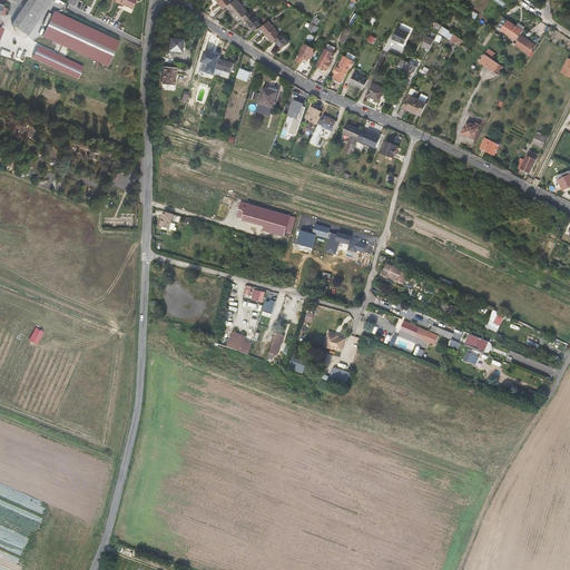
[(32,0),(17,26),(18,27),(33,0),(32,0)]
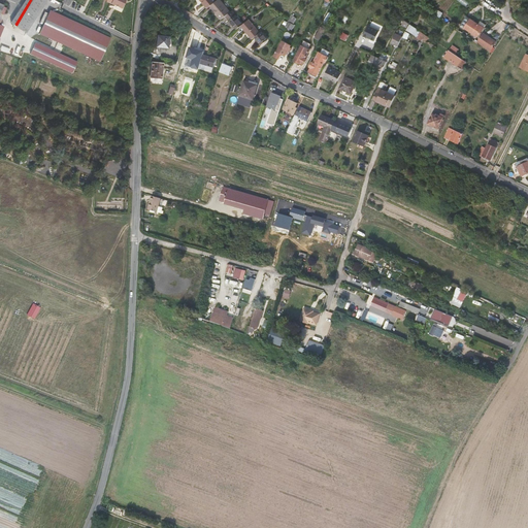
[(28,32),(47,0),(31,0),(17,25),(26,31),(28,32)]
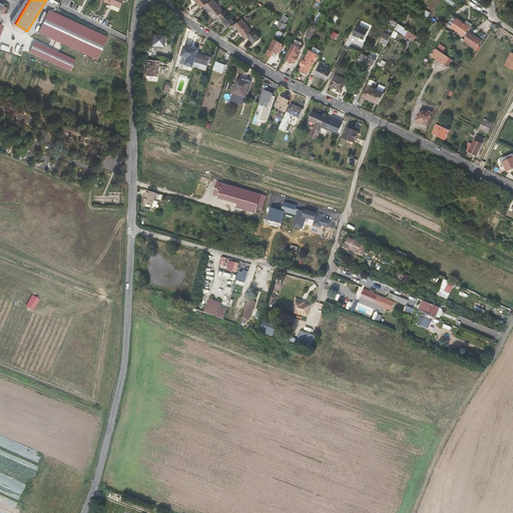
[(209,0),(203,5),(215,19),(219,16),(224,11),(213,0),(209,0)]
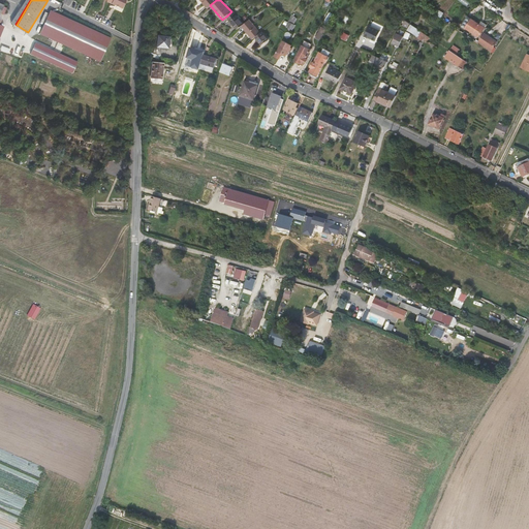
[(40,34),(101,61),(113,37),(51,10),(40,34)]
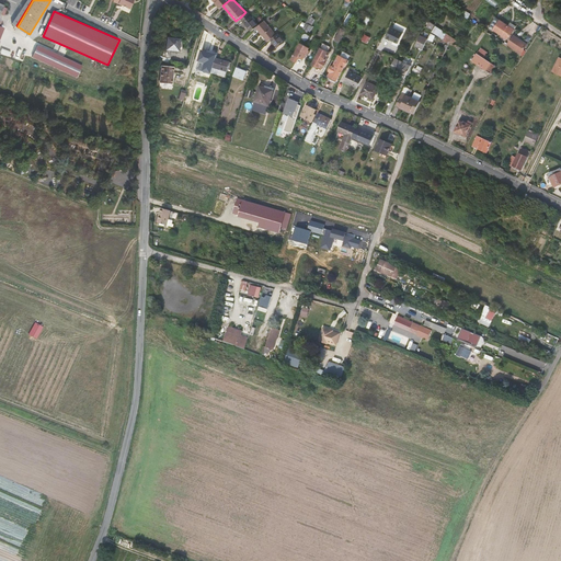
[(252,31),(256,27),(259,25),(248,11),(245,12),(240,18),(252,31)]
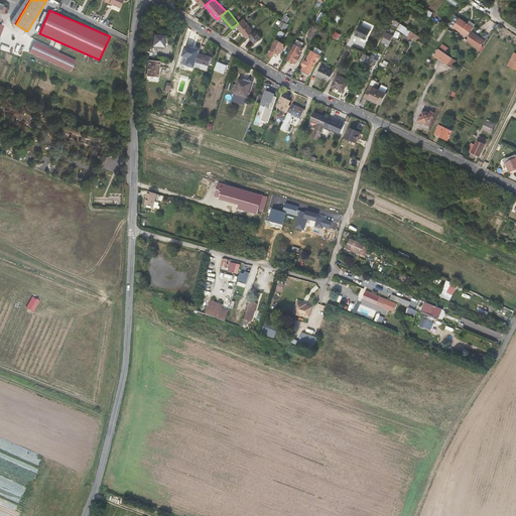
[(321,21),(327,14),(321,11),(317,19),(321,21)]
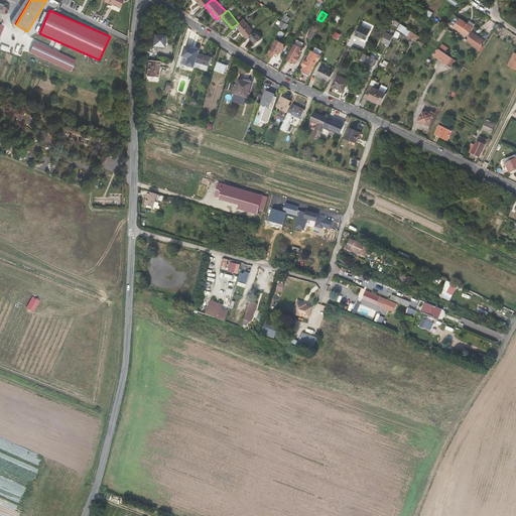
[(471,25),(457,16),(450,25),(465,34),(471,25)]
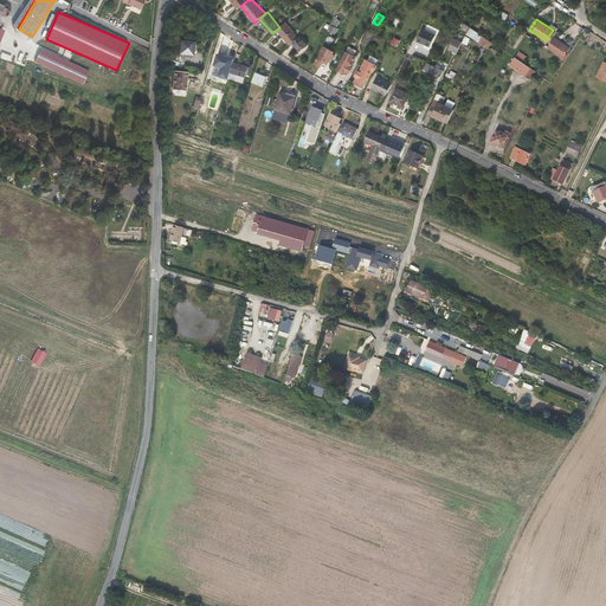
[(279,27),(277,30),(290,45),(292,43),(298,37),(285,23),(279,27)]
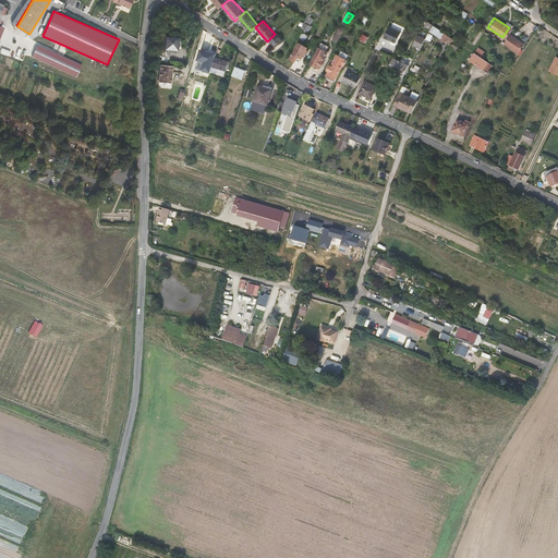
[(391,21),(385,38),(398,44),(404,27),(391,21)]
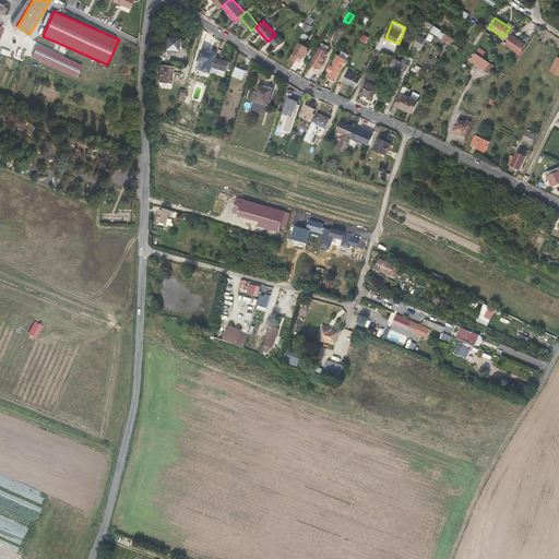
[(444,33),(435,25),(430,31),(442,38),(444,33)]
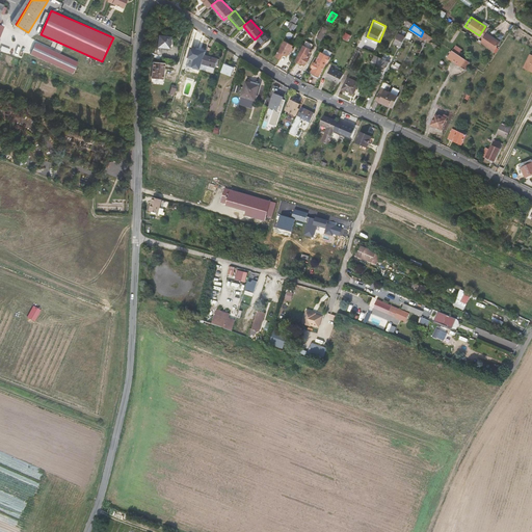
[(318,37),(323,40),(328,28),(323,26),(318,37)]
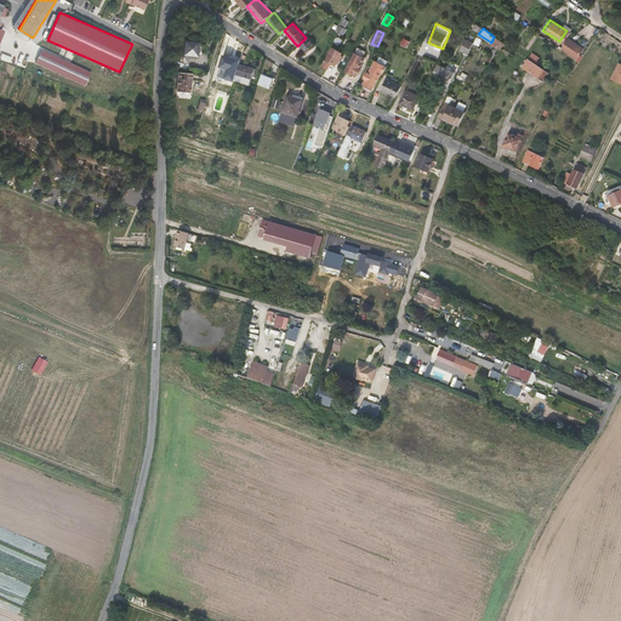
[(306,38),(300,44),(308,52),(315,46),(308,36),(306,38)]
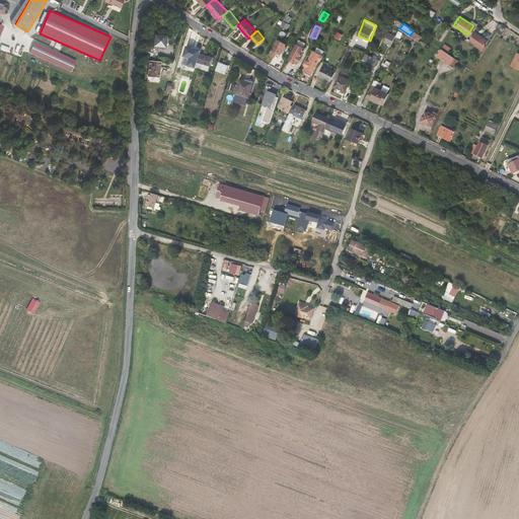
[(156,52),(156,46),(163,47),(165,33),(153,32),(152,38),(151,38),(151,41),(152,41),(152,45),(150,45),(149,51),(156,52)]
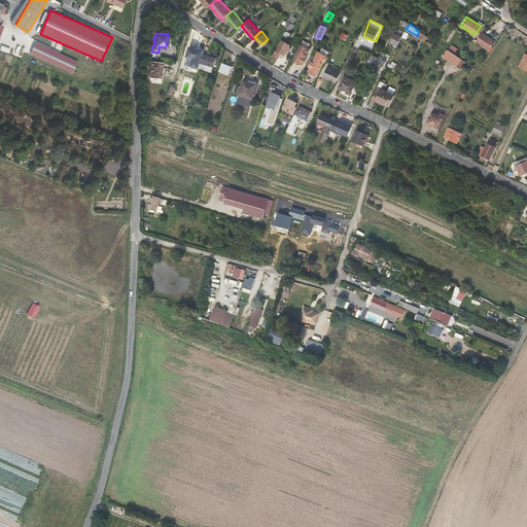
[(494,41),(482,33),(476,41),(488,49),(494,41)]
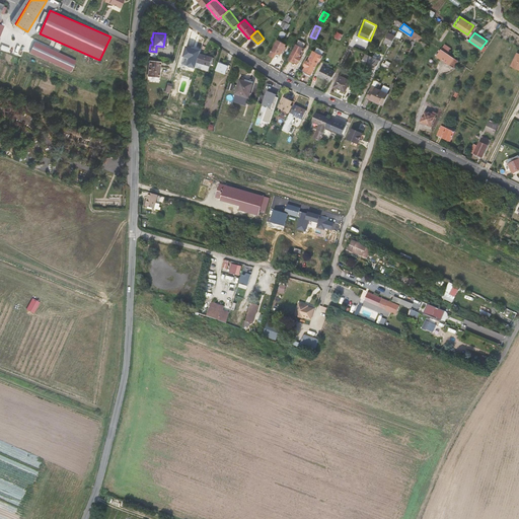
[(77,62),(35,43),(30,54),(72,73),(77,62)]
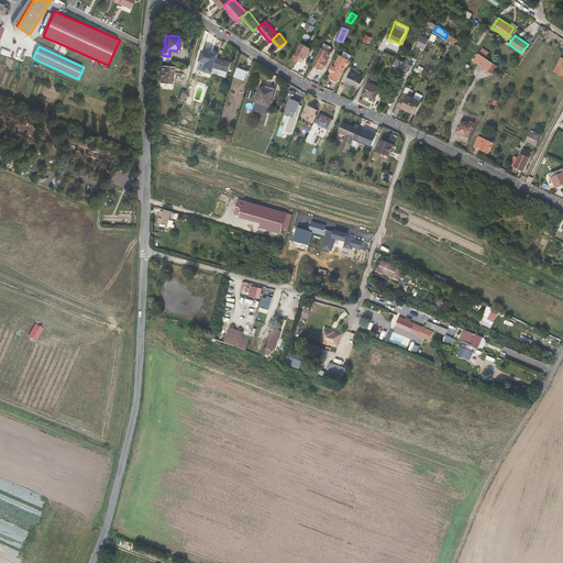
[(299,47),(296,54),(305,58),(307,54),(308,53),(299,47)]
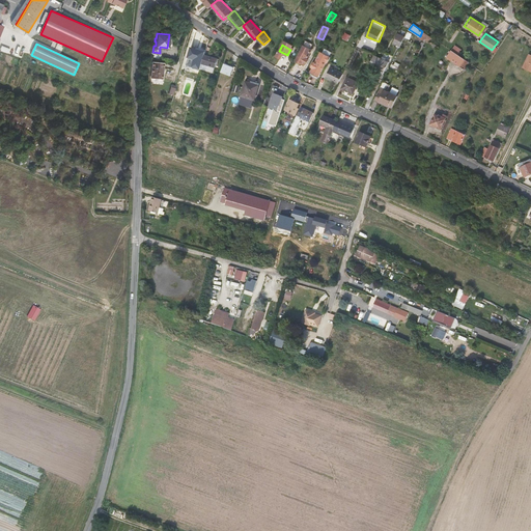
[(304,46),(297,59),(301,61),(301,60),(305,62),(306,63),(309,59),(308,58),(312,50),(304,46)]
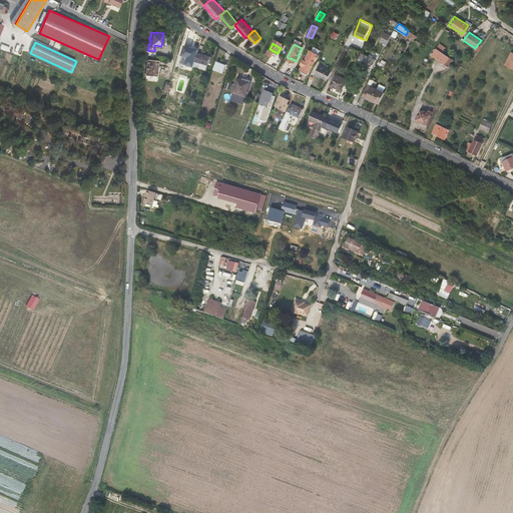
[(436,49),(431,56),(444,64),(449,57),(436,49)]
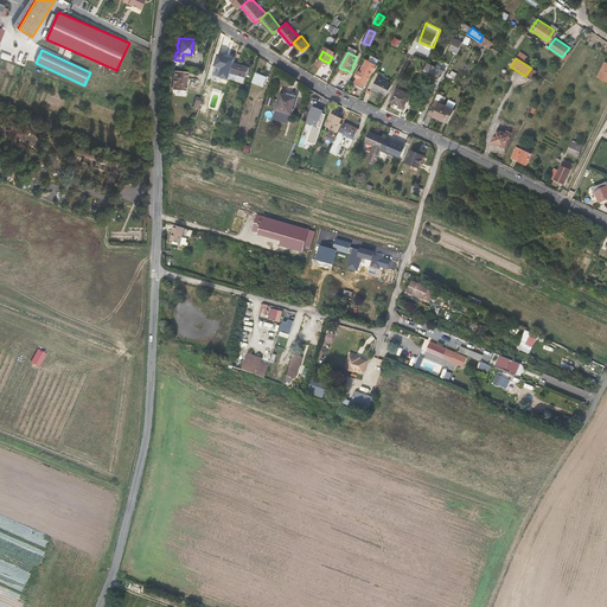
[(378,65),(368,59),(362,71),(360,71),(357,76),(358,77),(360,77),(357,84),(364,88),(374,70),(375,71),(378,65)]
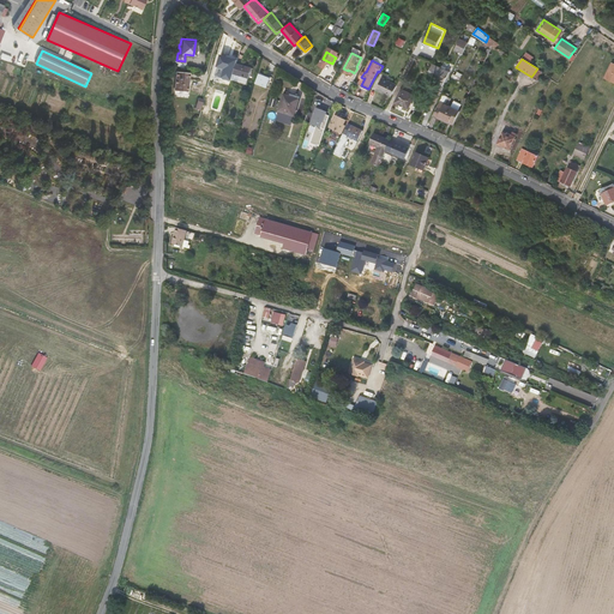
[(450,71),(433,62),(427,73),(440,79),(445,82),(450,71)]
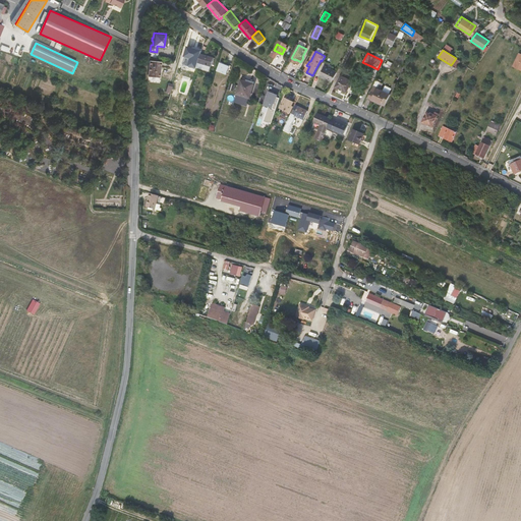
[(200,54),(195,67),(209,71),(213,58),(200,54)]
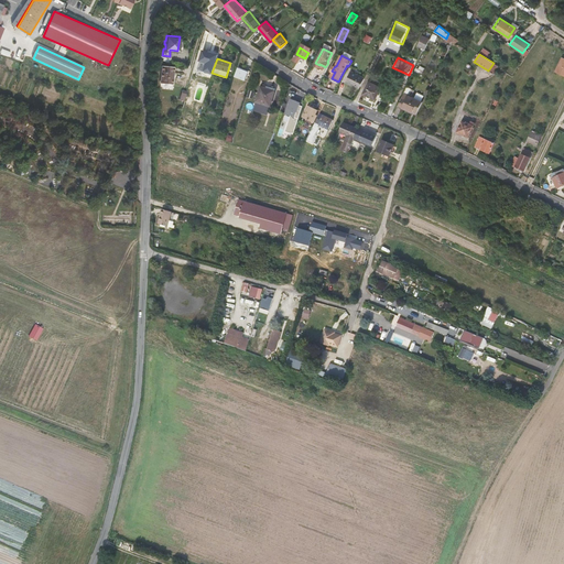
[(162,65),(160,82),(172,84),(174,66),(162,65)]
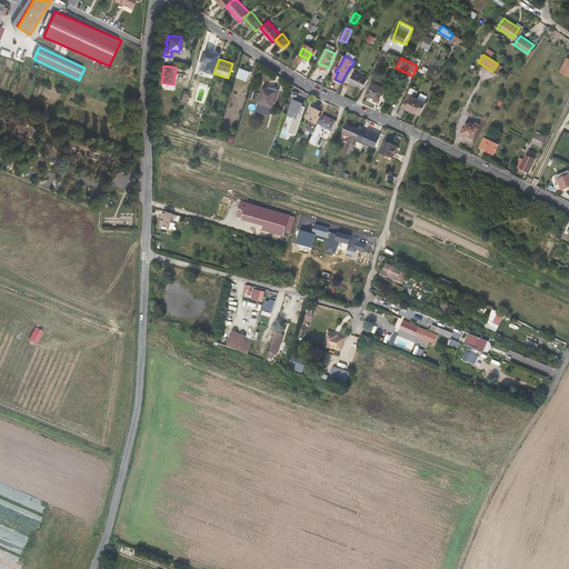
[(240,70),(238,79),(248,81),(250,73),(240,70)]
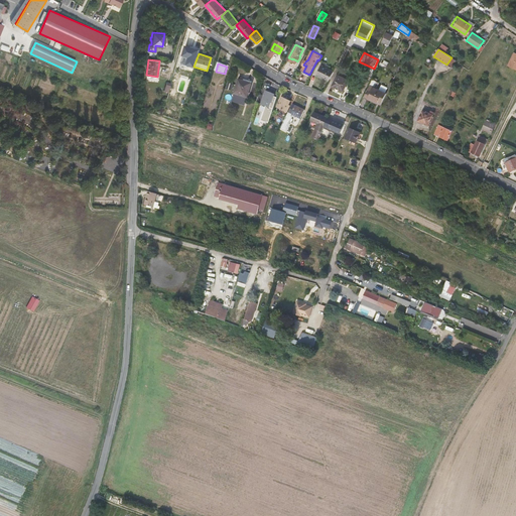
[(321,65),(316,75),(330,81),(335,71),(321,65)]
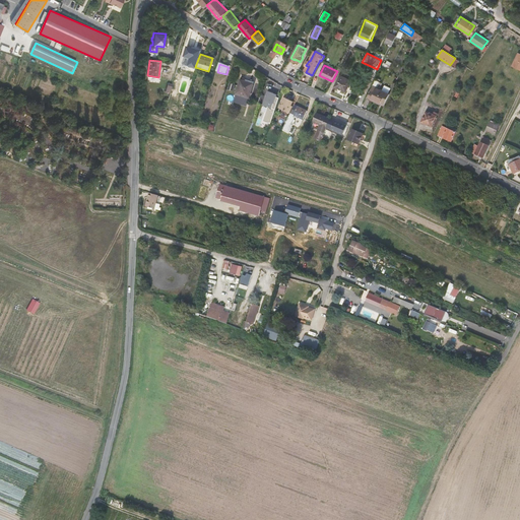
[(340,75),(335,86),(346,91),(351,80),(347,79),(340,75)]
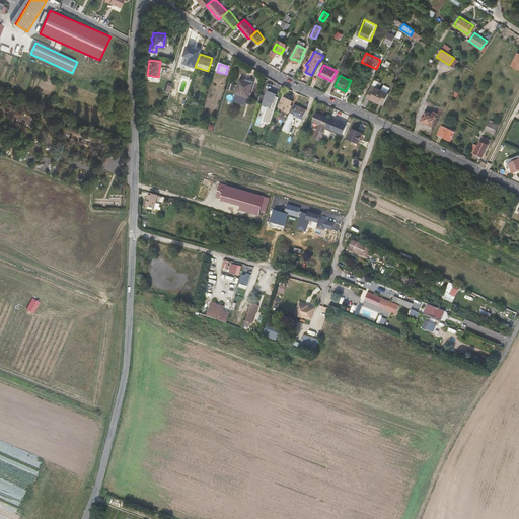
[(372,86),(369,92),(385,100),(388,94),(387,93),(389,88),(383,85),(381,90),(375,87),(376,86),(378,88),(381,83),(374,80),(371,86),(372,86)]
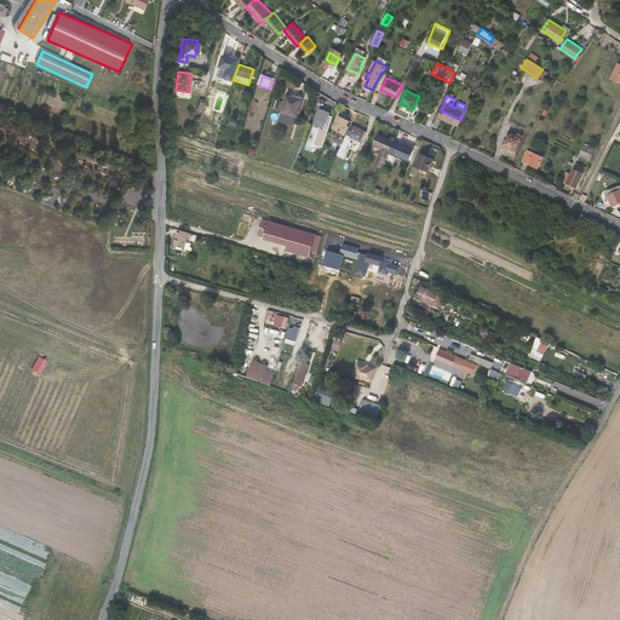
[(287,97),(282,114),(297,118),(303,101),(287,97)]
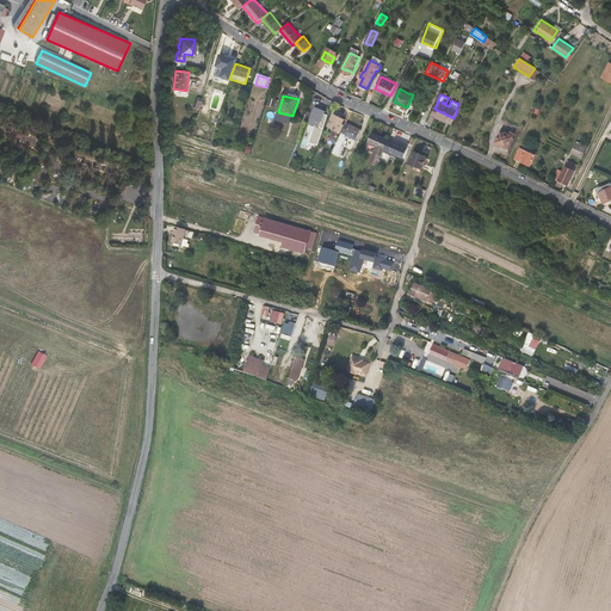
[(315,110),(310,124),(322,128),(327,113),(315,110)]
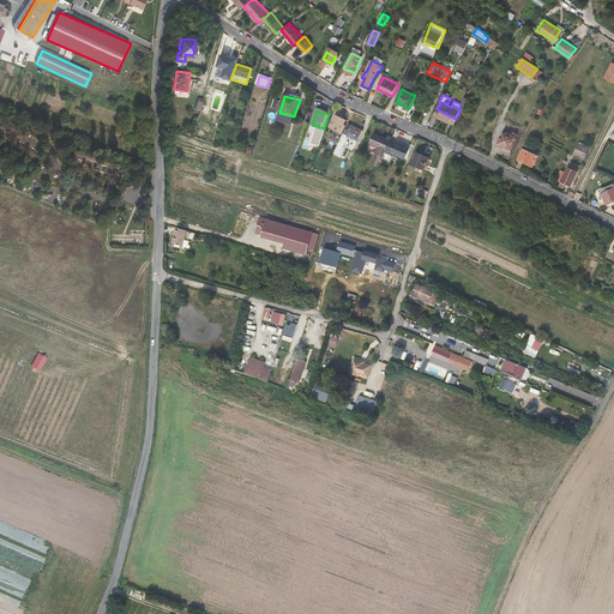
[(337,115),(330,128),(341,133),(347,120),(337,115)]
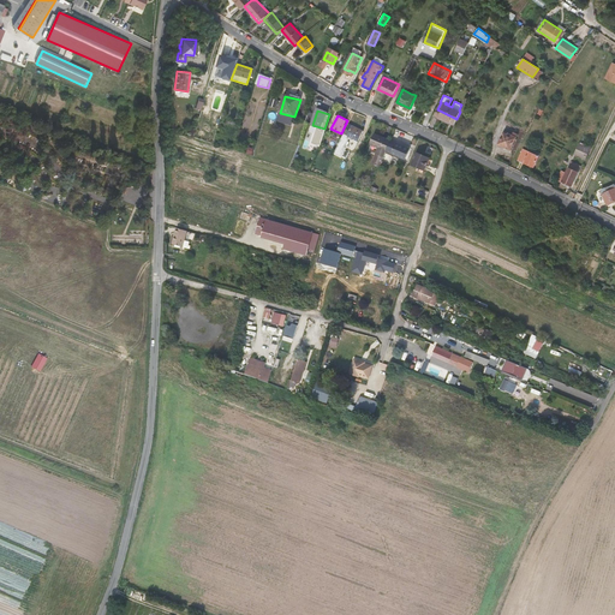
[(353,126),(348,136),(359,141),(364,131),(353,126)]
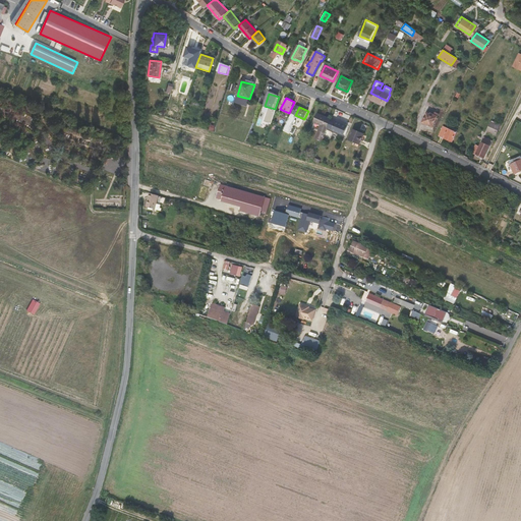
[(322,124),(315,137),(322,139),(331,119),(316,113),(315,117),(316,118),(314,121),(322,124)]
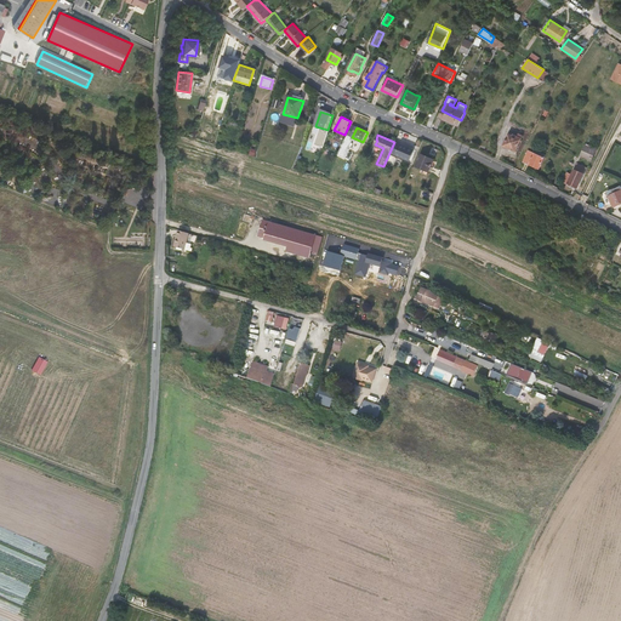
[(510,135),(503,146),(516,152),(523,137),(519,135),(517,137),(513,135),(513,137),(510,135)]
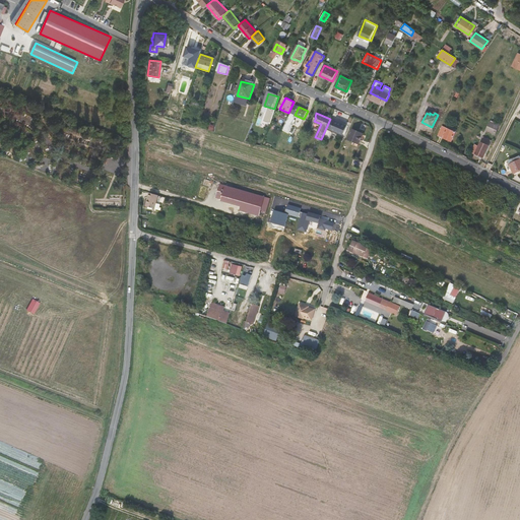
[(335,121),(332,129),(341,133),(345,126),(335,121)]
